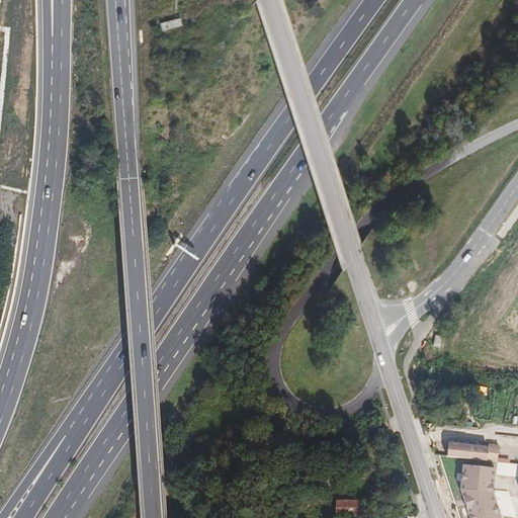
[(181,18),(162,23),(164,30),(183,24),(181,18)]
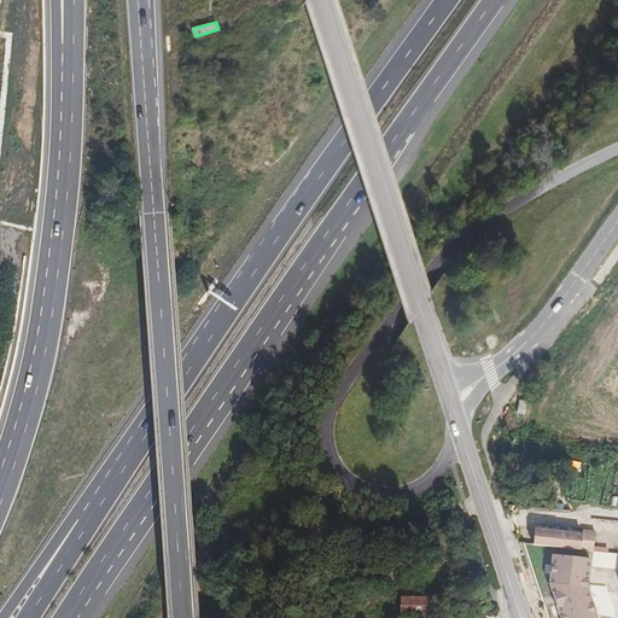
[(579,551),(581,535),(567,534),(567,529),(560,529),(560,534),(535,531),(534,546),(579,551)]
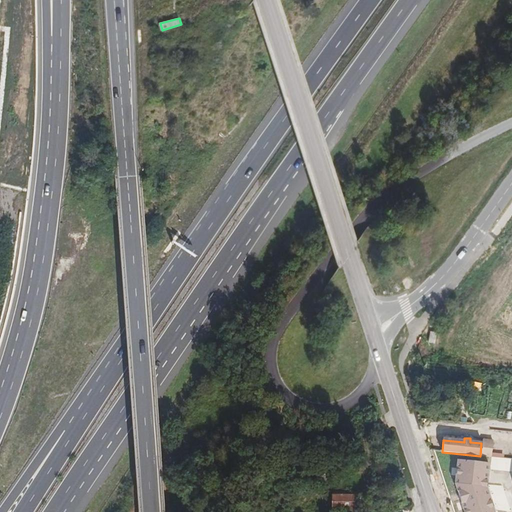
[(494,445),(481,443),(480,456),(492,457),(494,445)]
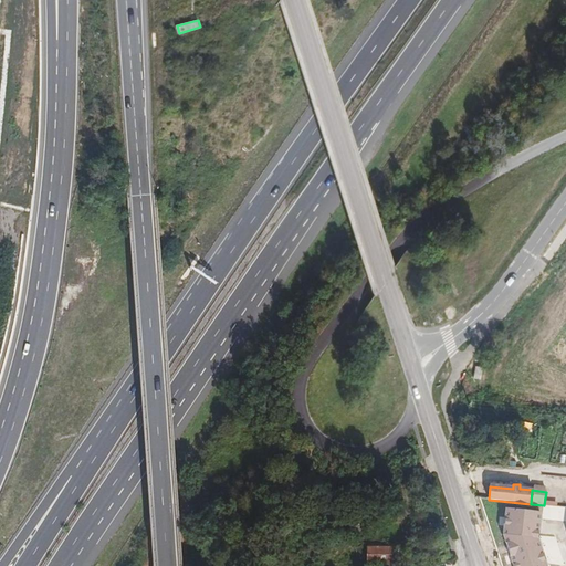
[(545,565),(537,540),(541,513),(505,510),(503,535),(513,565),(545,565)]
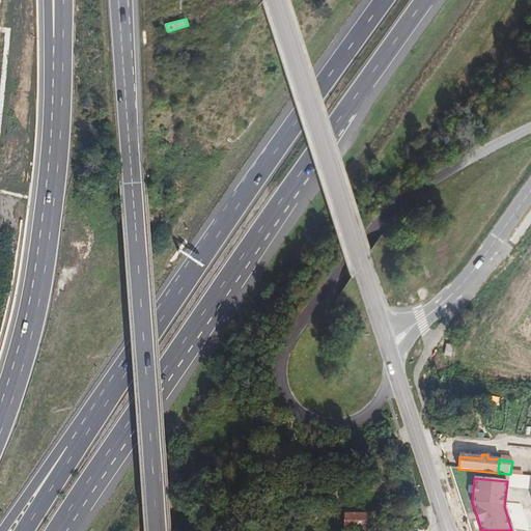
[(345,511),(340,530),(375,530),(376,512),(345,511)]
